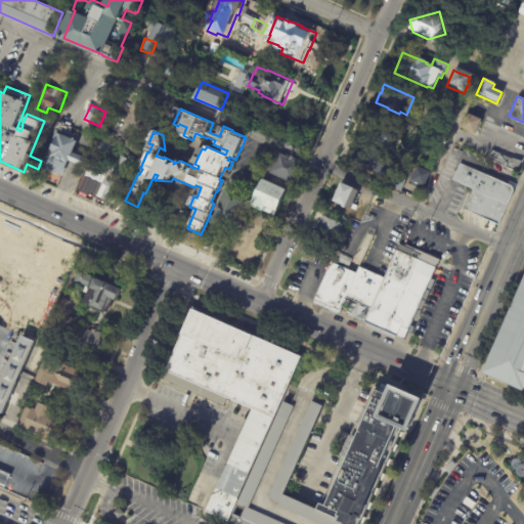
[(469,115),(481,121),(474,135),(461,129),(467,114),(469,115)]
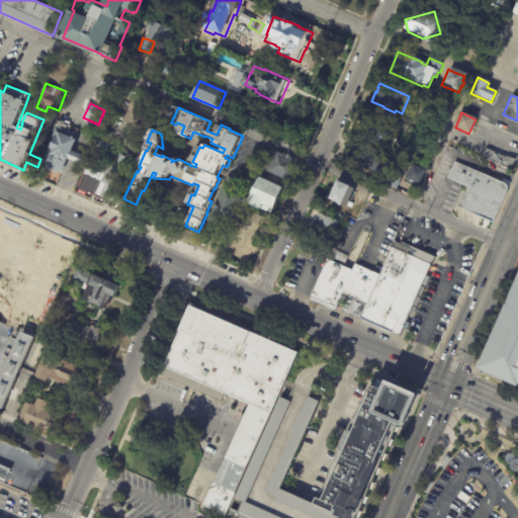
[(392,136),(385,150),(355,137),(364,116),(395,130),(392,136)]
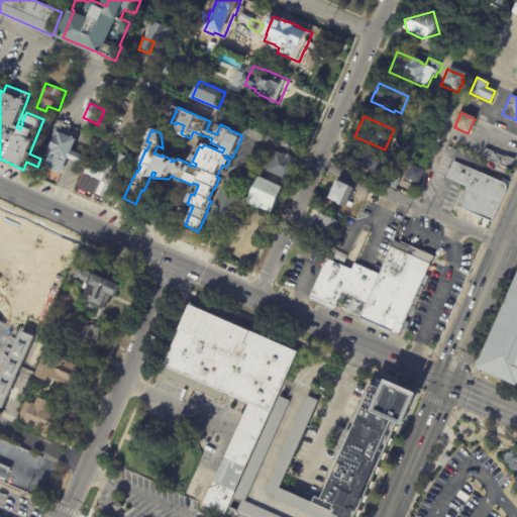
[(407,126),(405,130),(398,127),(400,122),(407,126)]
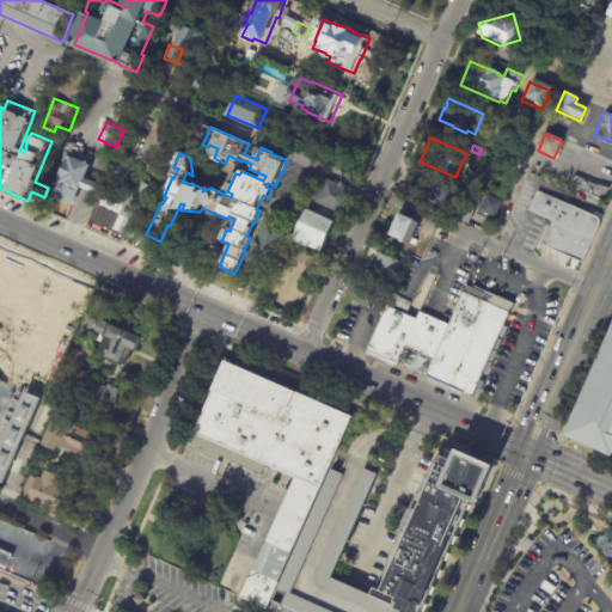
[(67,155),(89,165),(83,178),(108,189),(110,183),(130,193),(138,176),(157,183),(133,239),(111,230),(117,214),(99,206),(103,197),(79,187),(71,206),(46,196),(63,154),(67,155)]
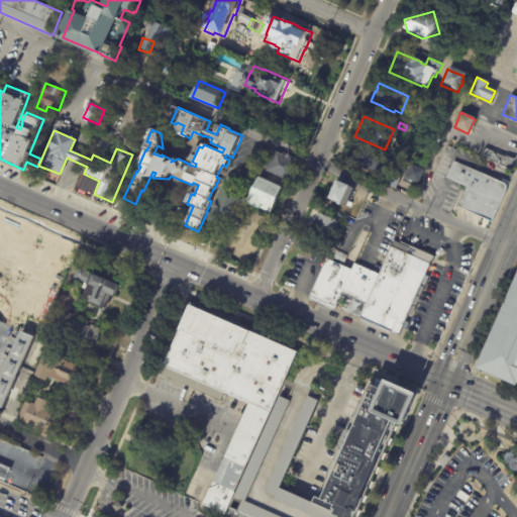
[(112,143),(113,144),(107,157),(97,151),(103,139),(112,143)]
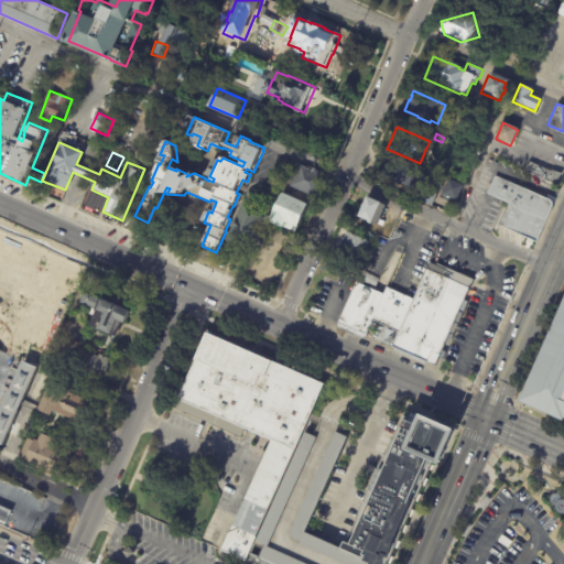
[(140,152),(147,155),(143,161),(137,158),(140,152)]
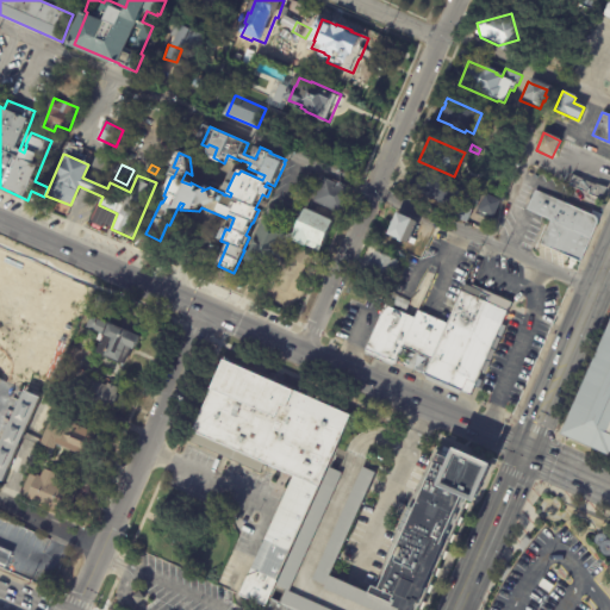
[(442,206),(406,190),(417,167),(433,174),(452,184),(449,188),(455,191),(450,203),(444,200),(442,206)]
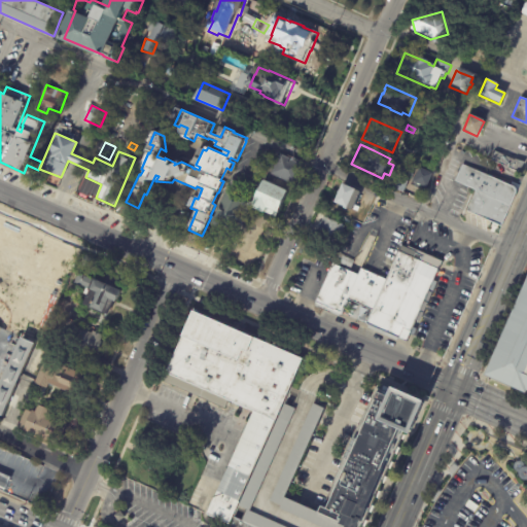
[(515,160),(525,163),(518,172),(491,160),(494,151),(515,160)]
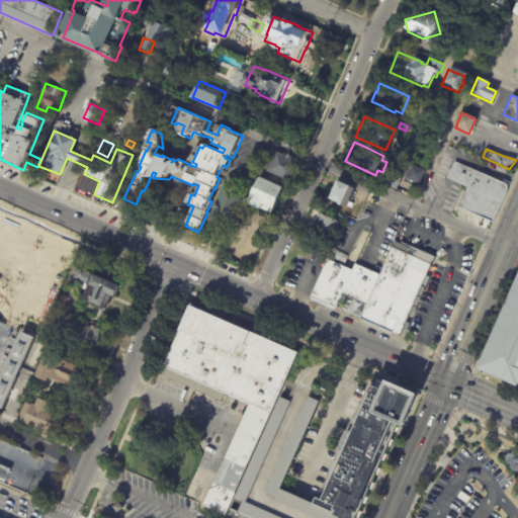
[(299,162),(300,163),(292,182),(263,169),(268,159),(274,161),(277,153),(299,162)]
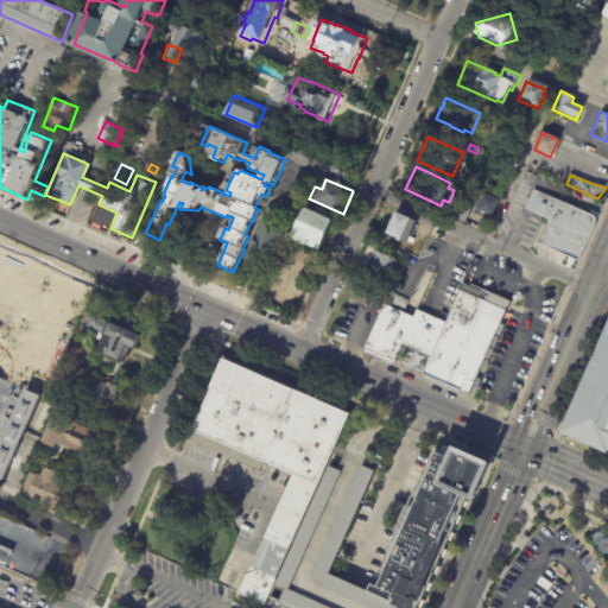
[(590,214),(596,216),(597,219),(597,222),(580,261),(540,244),(551,220),(526,209),(534,189),(590,214)]
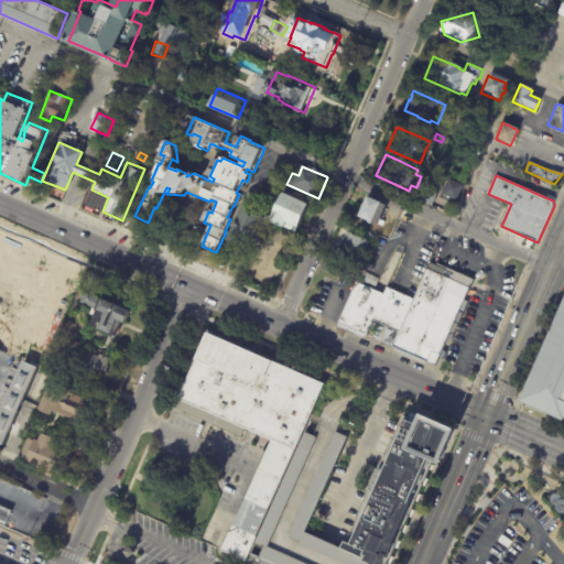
[(448,181),(463,187),(456,202),(441,195),(443,191),(444,191),(448,181)]
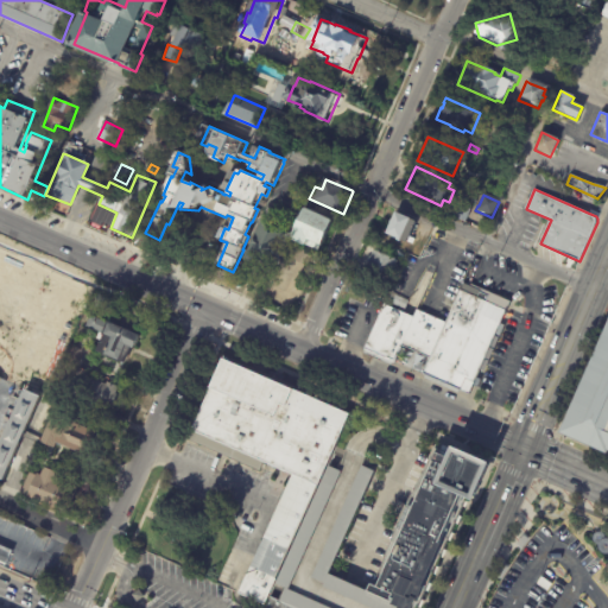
[(453,217),(457,206),(470,210),(466,222),(453,217)]
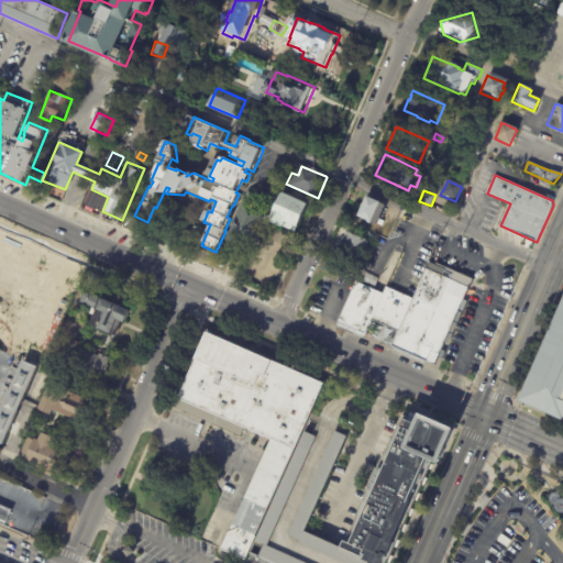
[(297,229),(296,228),(294,233),(269,222),(282,194),(308,206),(298,229),(297,229)]
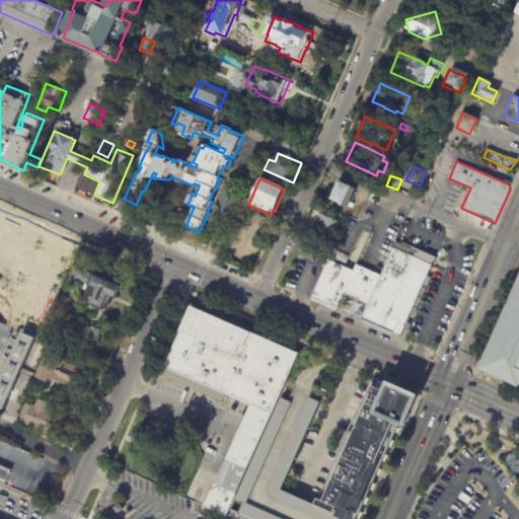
[(353,205),(351,209),(348,207),(348,208),(329,200),(338,181),(351,188),(356,190),(350,203),(353,205)]
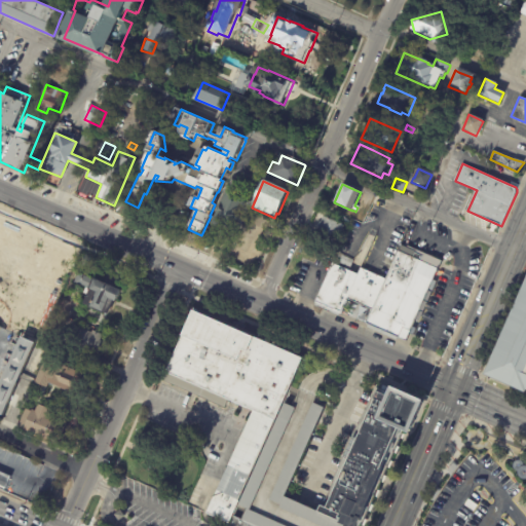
[(229,193),(250,201),(242,217),(243,217),(242,222),(240,221),(237,230),(226,225),(224,230),(214,226),(227,192),(229,193)]
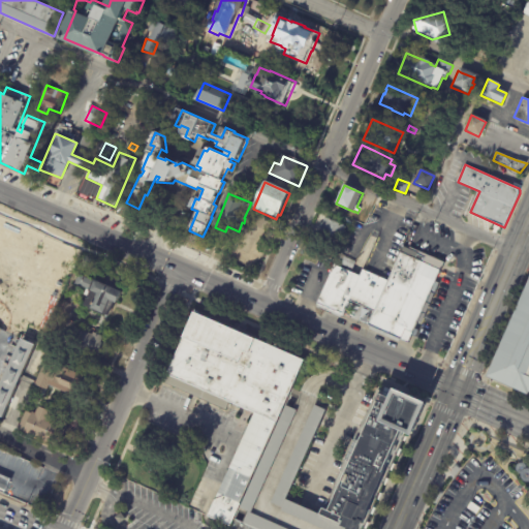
[(72,249),(74,252),(76,253),(66,278),(64,277),(55,298),(58,299),(38,344),(14,334),(38,279),(31,276),(37,261),(29,258),(25,269),(13,263),(10,270),(0,265),(3,258),(0,256),(0,213),(34,228),(32,234),(49,241),(50,236),(73,246),(72,248),(72,249)]
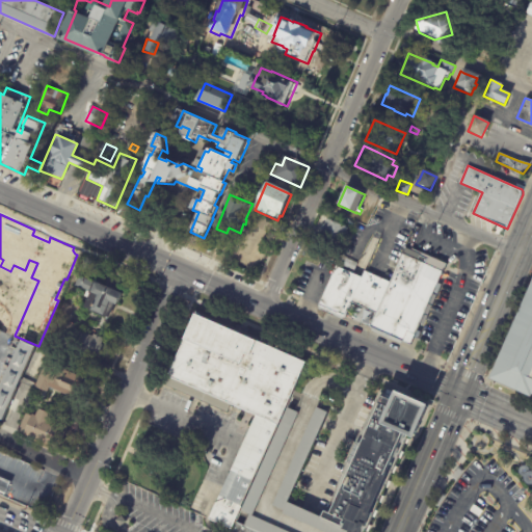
[(346,235),(342,234),(338,242),(319,234),(326,218),(345,227),(345,229),(348,230),(346,235)]
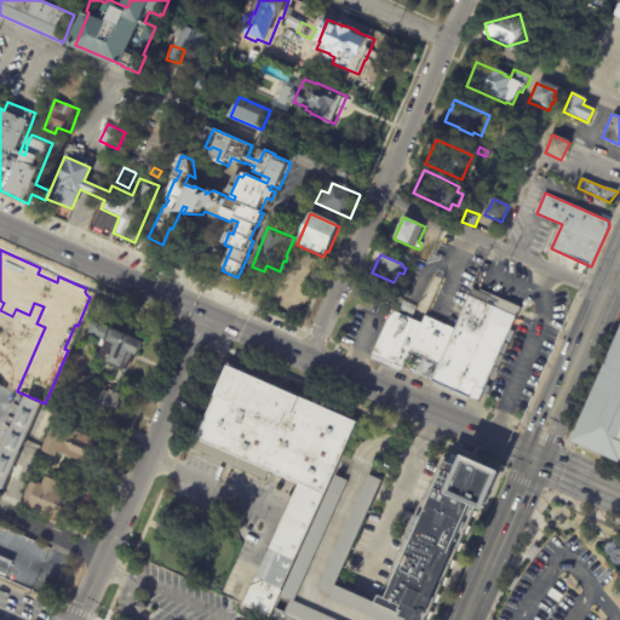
[(431,382),(438,366),(409,352),(402,371),(401,371),(400,373),(371,361),(372,359),(371,359),(372,356),(371,356),(391,310),(422,323),(425,316),(454,329),(469,297),(470,297),(472,290),(491,297),(491,299),(499,303),(500,299),(520,309),(510,331),(515,333),(494,379),(489,378),(486,385),(491,388),(487,396),(482,394),(478,403),(476,402),(469,399),(468,402),(432,386),(434,383),(431,382)]
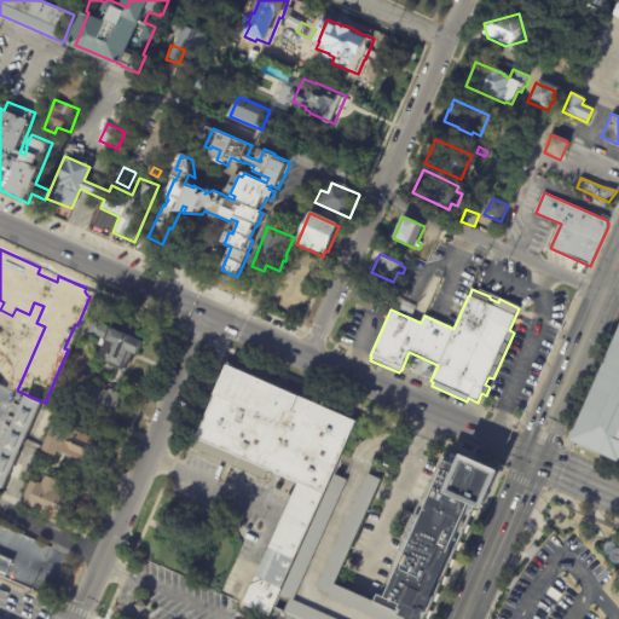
[(415,306),(416,307),(411,316),(394,307),(399,299),(415,306)]
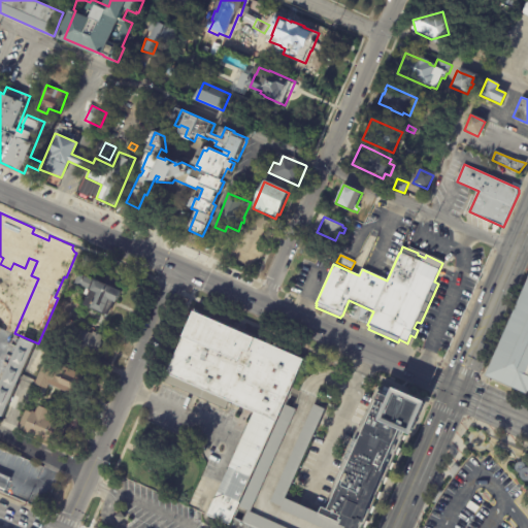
[(99,283),(126,294),(121,304),(120,304),(113,318),(110,317),(109,318),(94,311),(95,309),(89,306),(92,298),(87,295),(89,290),(77,286),(81,275),(99,283)]
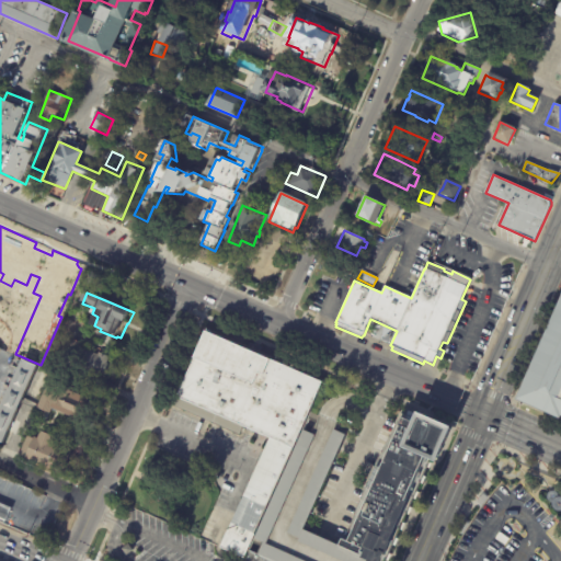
[(560,296),(516,399),(560,418),(560,415),(560,296)]
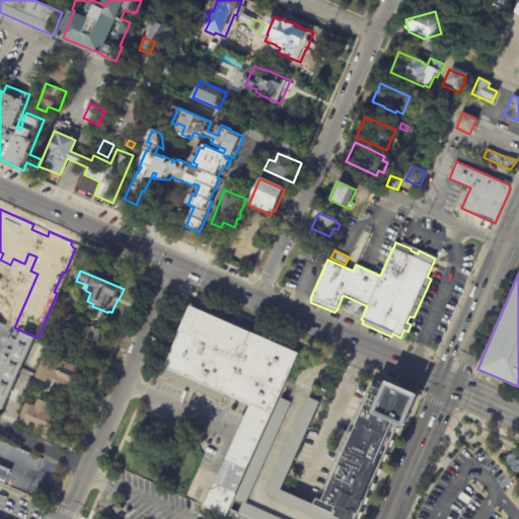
[(0,282),(15,289),(9,304),(12,305),(6,317),(4,316),(2,320),(0,319),(0,282)]
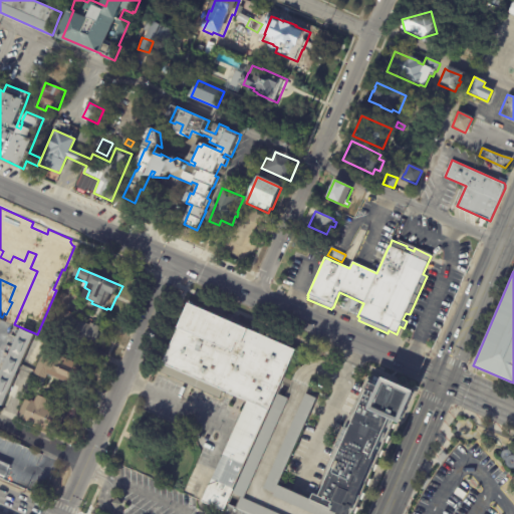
[(78,297),(72,300),(67,311),(55,305),(61,292),(68,295),(66,290),(73,287),(78,297)]
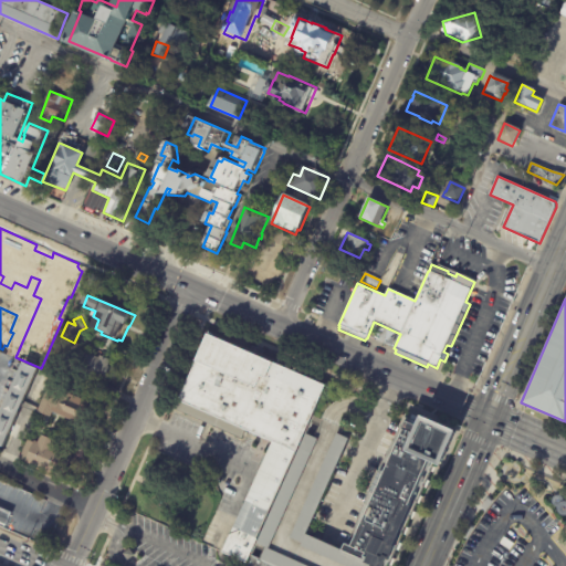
[(205,335),(173,408),(264,449),(219,551),(242,561),(320,387),(205,335)]
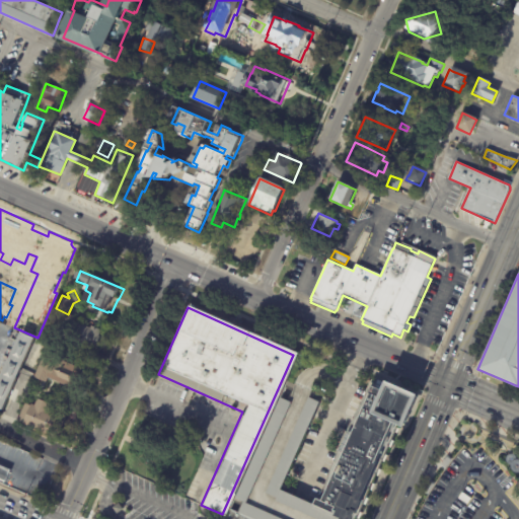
[(101,339),(98,346),(97,346),(94,352),(85,347),(85,346),(69,340),(76,322),(92,329),(93,327),(103,331),(101,338),(101,339)]
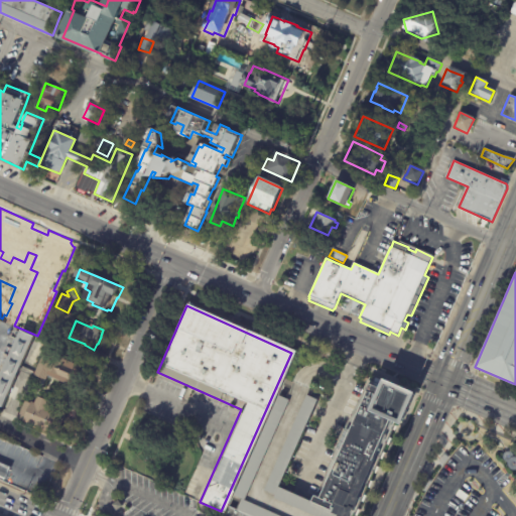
[(35,338),(4,409),(0,407),(0,380),(21,332),(35,338)]
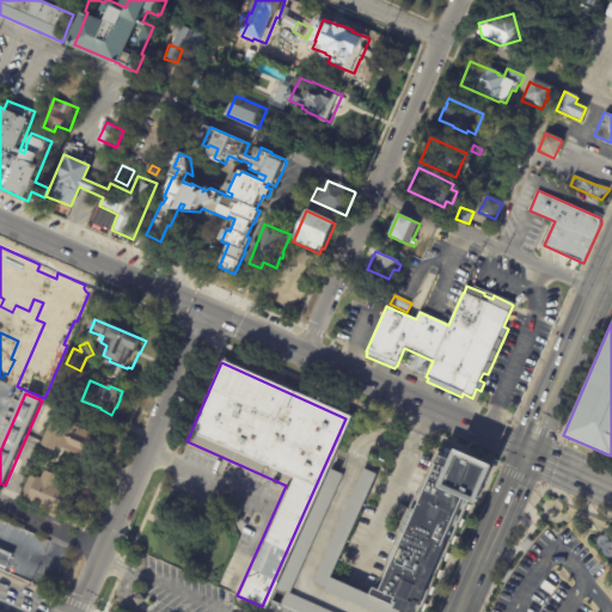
[(72,424),(95,435),(85,458),(59,446),(56,452),(42,446),(54,417),(72,424)]
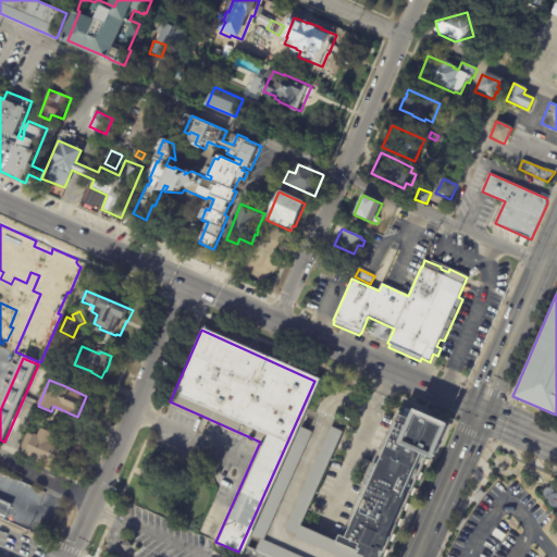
[(396,406),(336,543),(369,556),(378,556),(437,423),(396,406)]
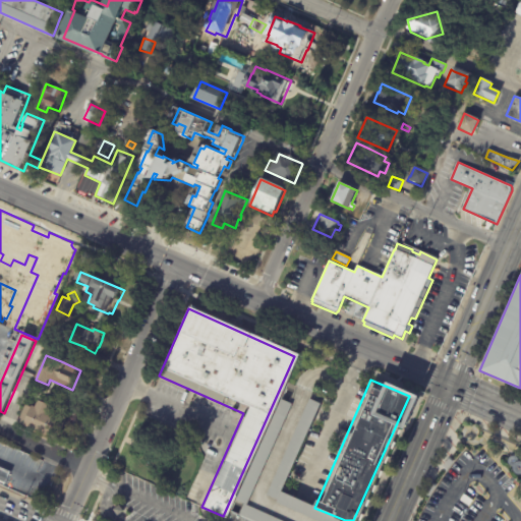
[(61,419),(68,422),(60,443),(26,427),(20,424),(27,407),(34,409),(34,407),(38,409),(41,402),(52,407),(49,414),(61,419)]
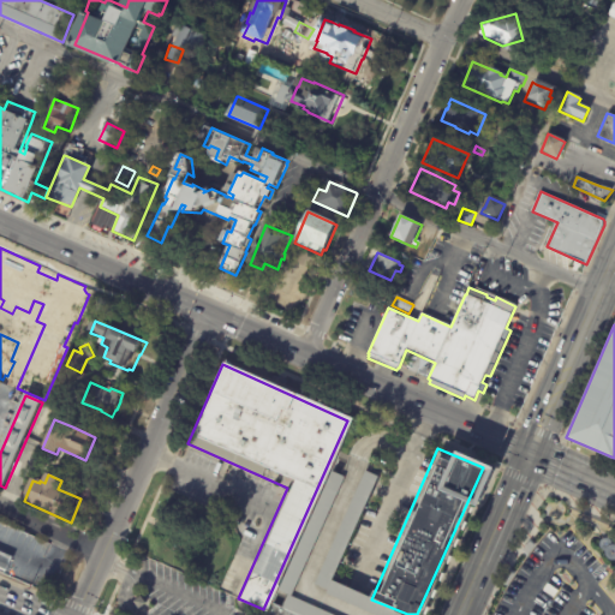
[(0,568),(51,587),(65,548),(0,523),(0,568)]
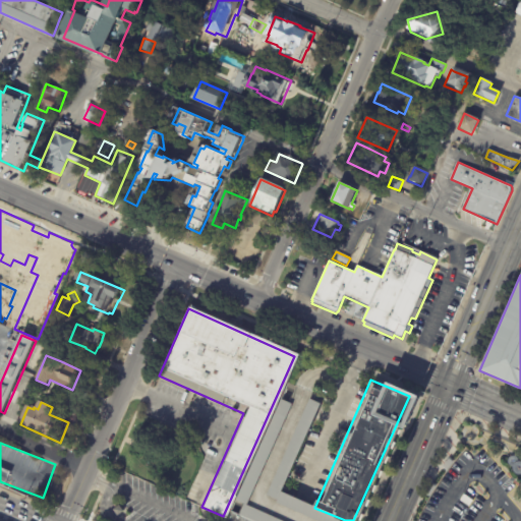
[(119,506),(124,512),(118,516),(114,510),(119,506)]
